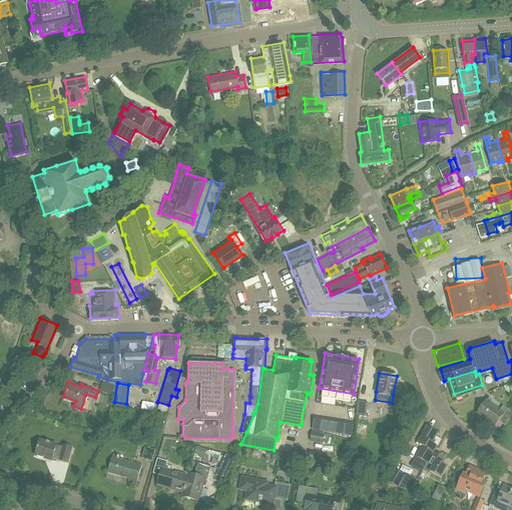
[(511,412),(511,409),(507,406),(502,403),(499,407),(486,398),(477,411),(475,413),(481,417),(482,415),(488,419),(487,420),(494,425),(499,417),(506,421),(511,412)]
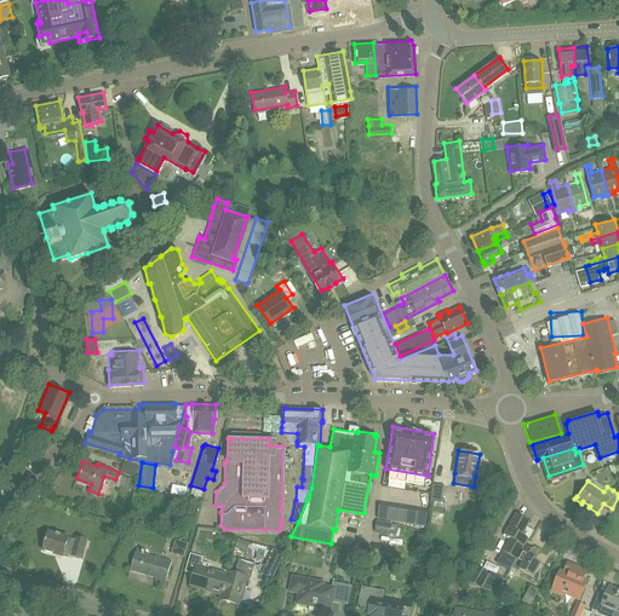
[(443,483),(431,482),(430,499),(442,500),(443,483)]
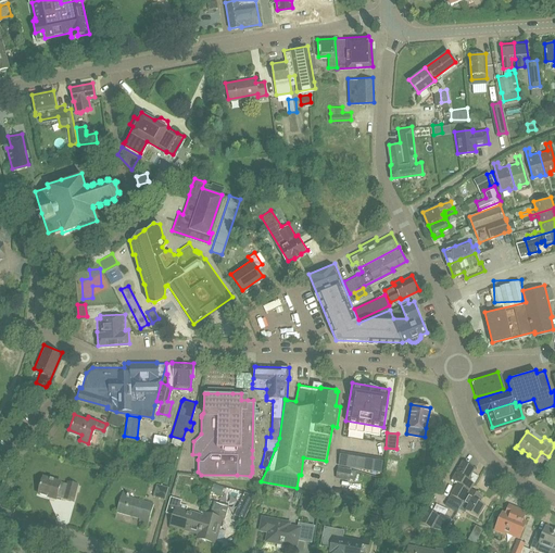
[(349,450),(340,449),(338,462),(347,464),(349,450)]
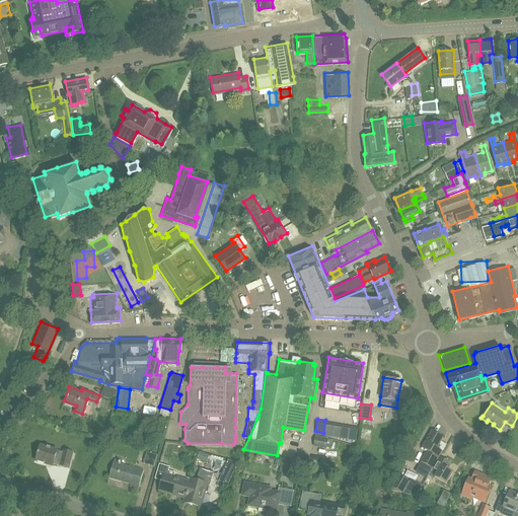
[(334,421),(325,420),(323,433),(331,434),(334,421)]
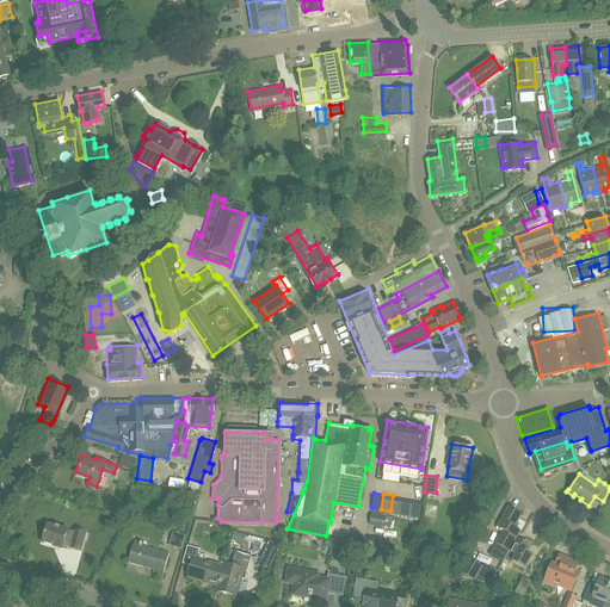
[(402,497),(393,495),(390,511),(400,512),(402,497)]
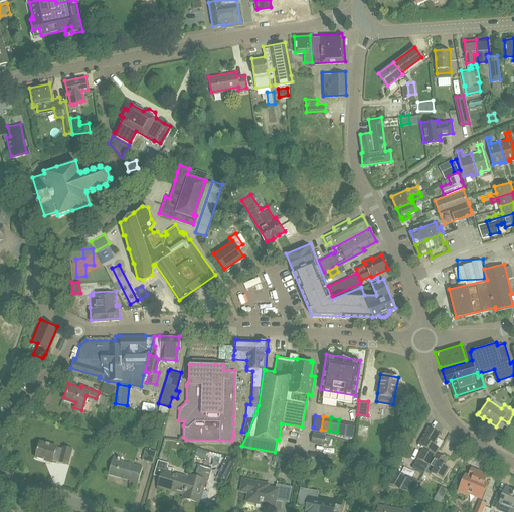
[(347,420),(339,419),(337,432),(345,433),(347,420)]
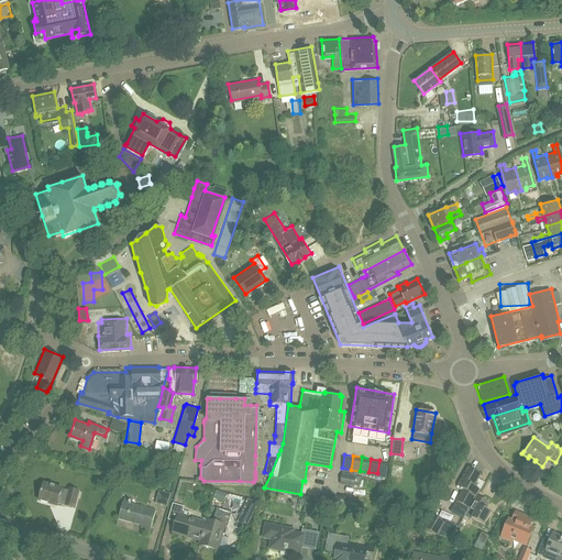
[(379,460),(377,473),(385,475),(387,461),(379,460)]
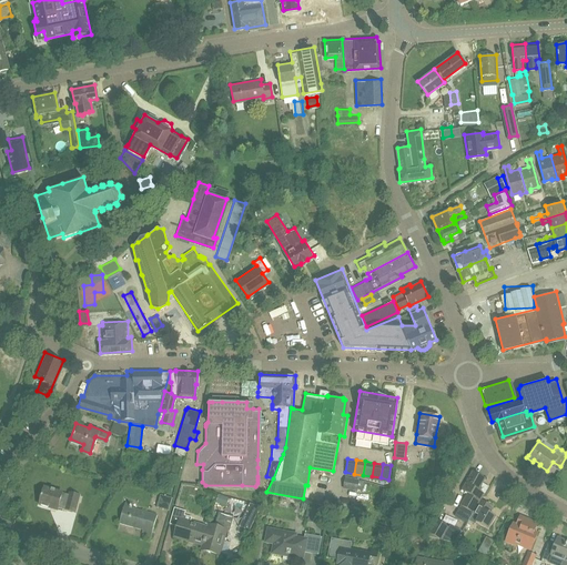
[(459,503),(472,511),(479,497),(487,484),(482,481),(484,476),(472,468),(461,487),(466,491),(459,503)]
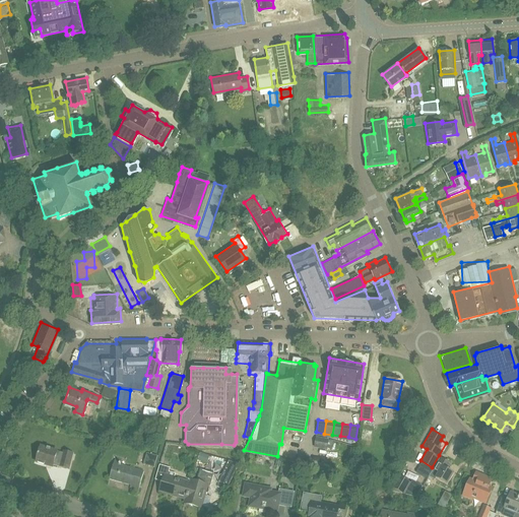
[(313,445),(326,447),(328,437),(315,434),(313,445)]
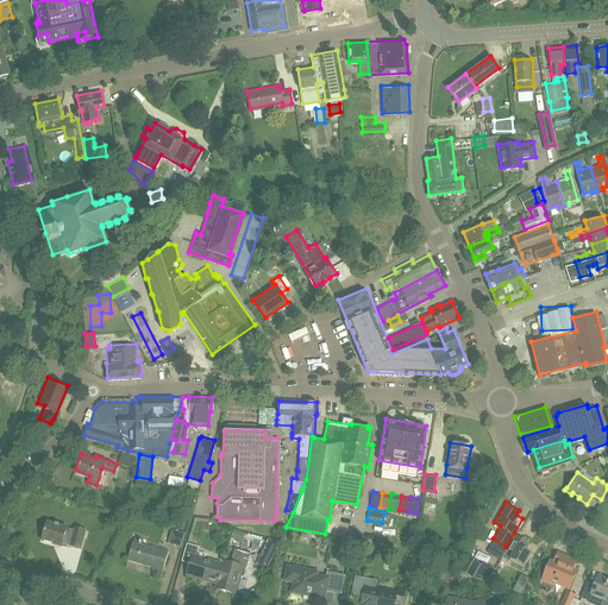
[(79,544),(83,525),(73,523),(73,525),(46,518),(41,536),(61,542),(62,535),(69,536),(68,542),(79,544)]
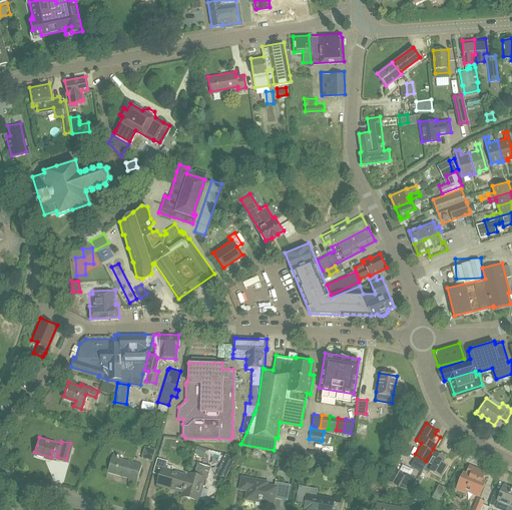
[(193,451),(203,455),(206,445),(196,442),(193,451)]
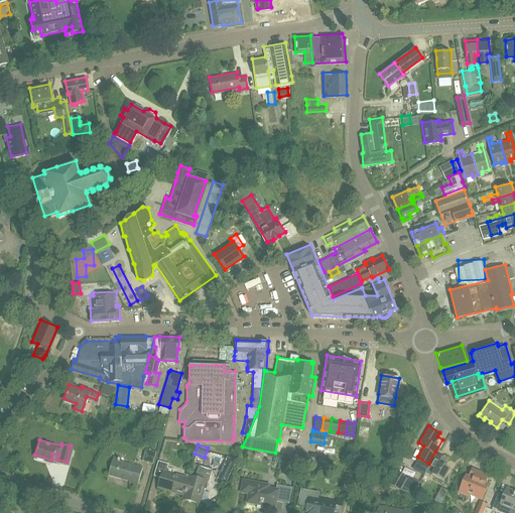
[(145,446),(141,458),(152,462),(155,450),(145,446)]
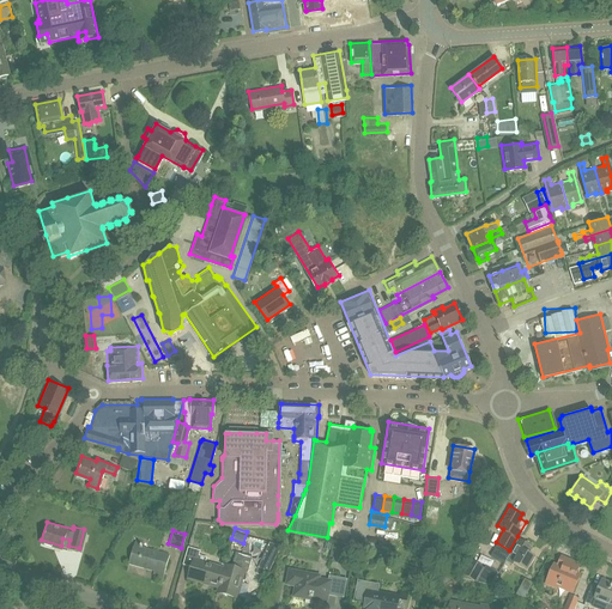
[(161,577),(169,552),(140,543),(143,536),(134,534),(127,560),(152,567),(151,574),(161,577)]
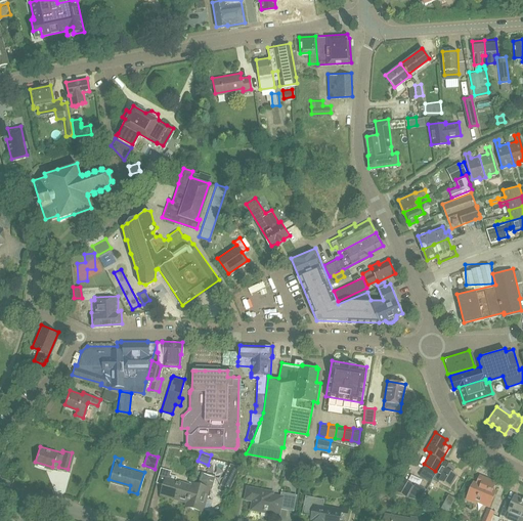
[(453,466),(442,459),(435,471),(441,474),(438,479),(449,486),(456,475),(450,471),(453,466)]
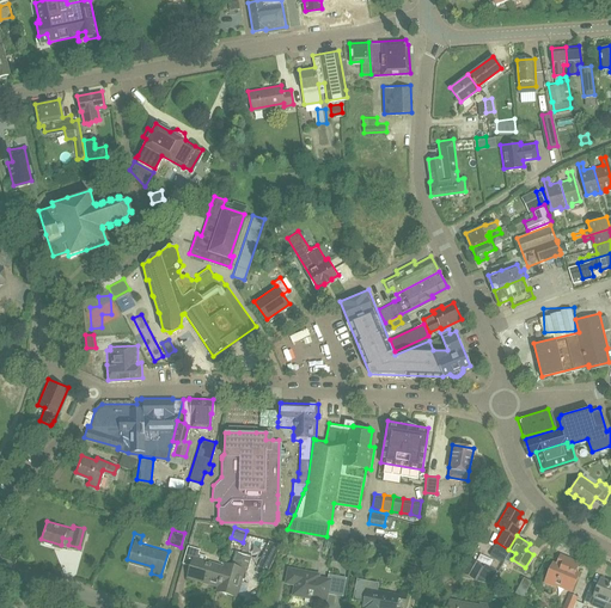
[(277,545),(269,541),(267,548),(274,552),(277,545)]
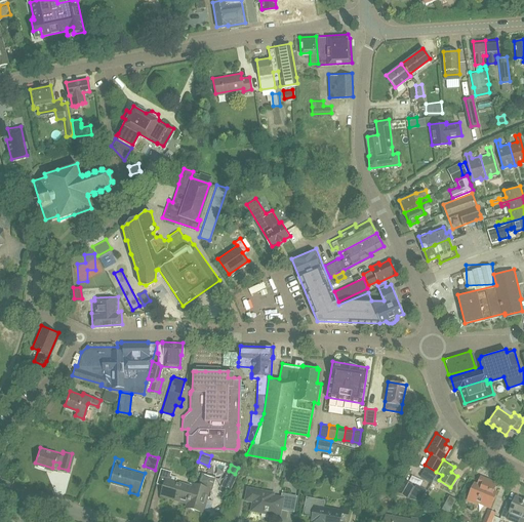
[(156,481),(156,482),(163,483),(160,493),(186,502),(187,502),(191,484),(168,477),(170,470),(160,467),(156,481)]
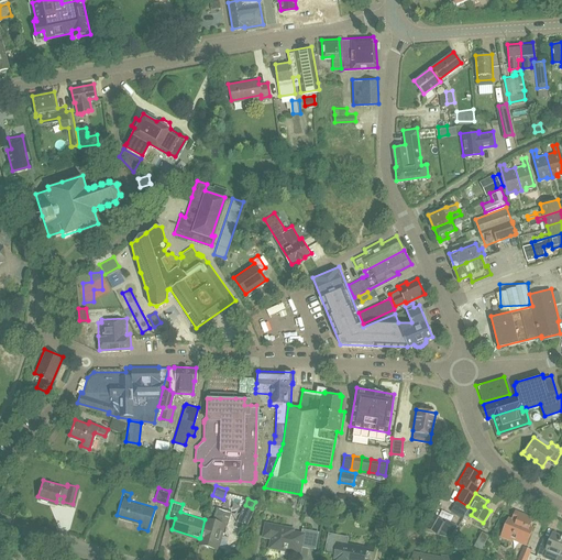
[(238,517),(246,520),(252,508),(244,505),(238,517)]
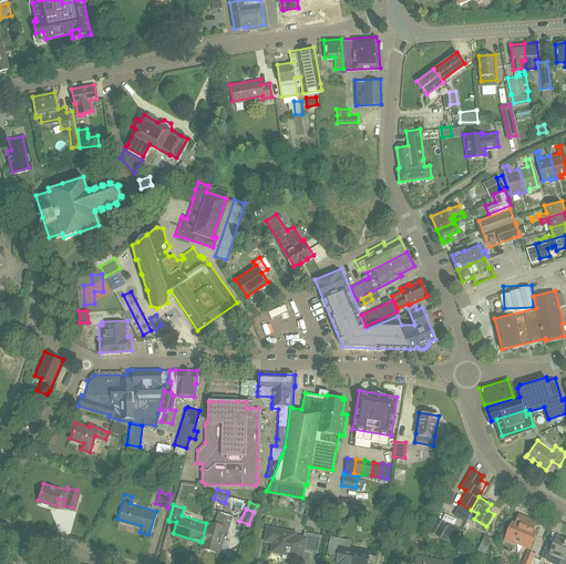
[(312,509),(311,516),(320,519),(321,510),(312,509)]
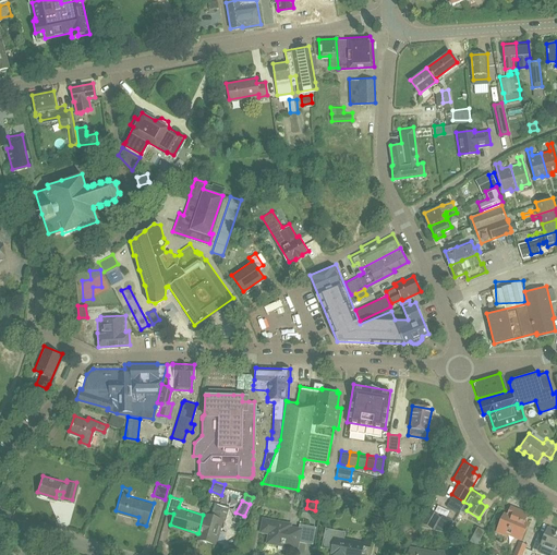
[(522,525),(528,513),(510,505),(505,517),(501,516),(496,529),(507,533),(507,532),(521,538),(525,526),(522,525)]
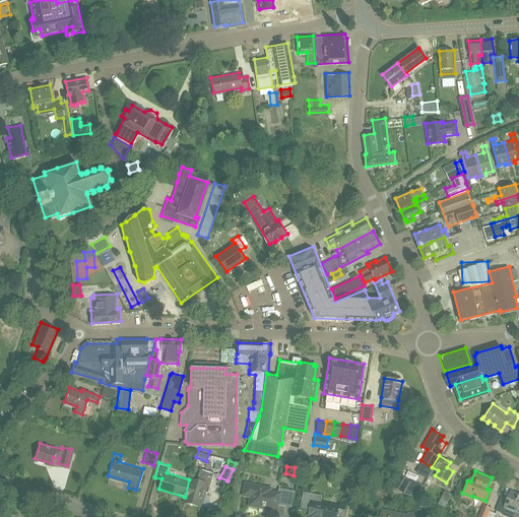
[(190,477),(189,479),(185,497),(184,497),(183,500),(193,503),(200,506),(206,483),(209,483),(211,475),(198,471),(196,478),(190,477)]
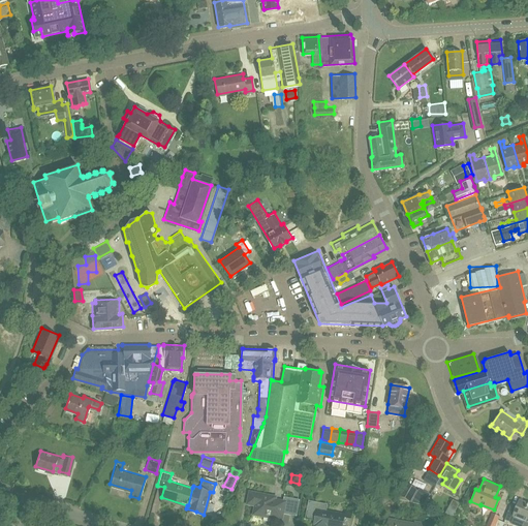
[(397,493),(408,498),(414,487),(405,482),(397,493)]
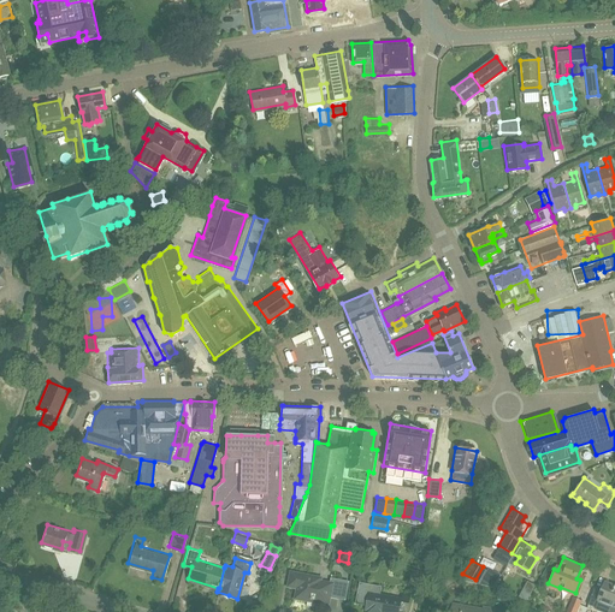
[(415,578),(417,577),(427,581),(430,571),(419,568),(412,566),(408,576),(415,578)]
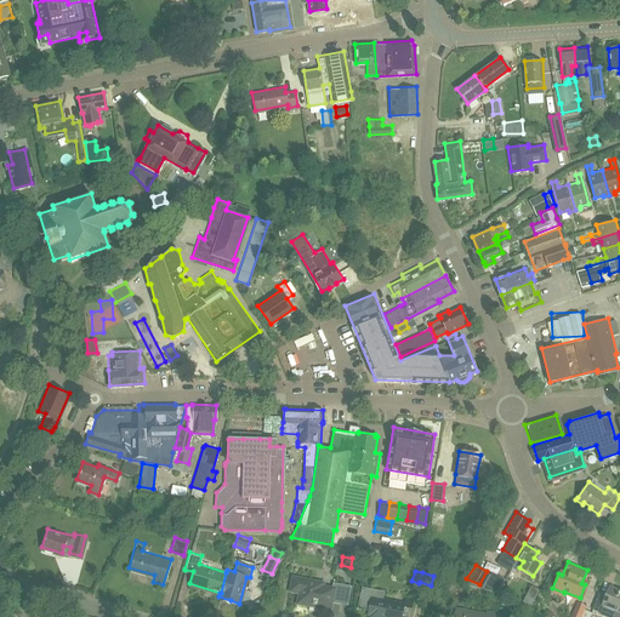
[(294,576),(291,577),(290,587),(291,589),(299,590),(296,601),(310,604),(311,601),(318,604),(317,605),(329,607),(331,599),(340,601),(342,583),(333,581),(331,586),(314,583),(314,580),(294,576)]
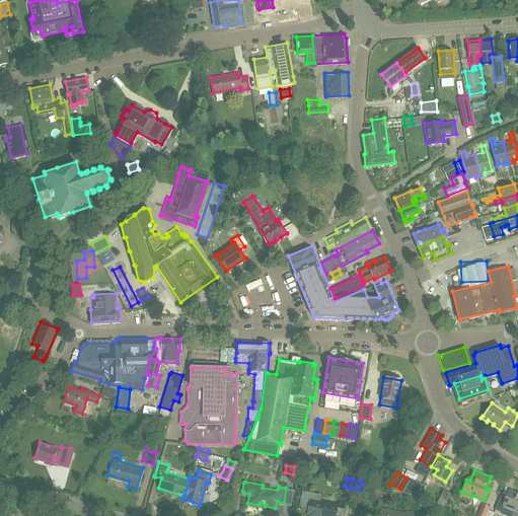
[(450,491),(443,488),(434,503),(441,507),(450,491)]
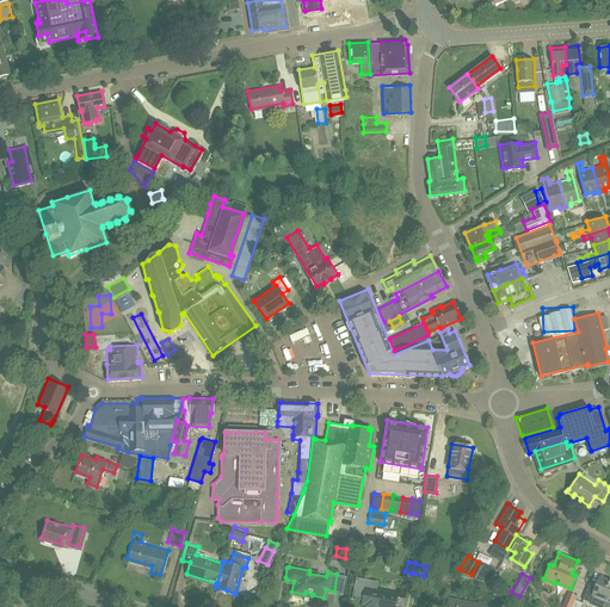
[(396,592),(376,587),(377,580),(356,576),(356,578),(352,595),(362,596),(361,602),(381,606),(393,606),(394,602),(401,605),(405,588),(398,587),(396,592)]
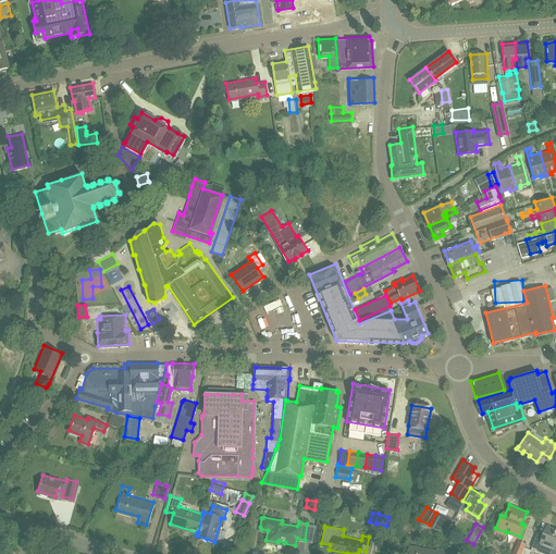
[(540,542),(554,548),(555,542),(555,529),(546,526),(543,533),(536,531),(531,545),(538,549),(540,542)]
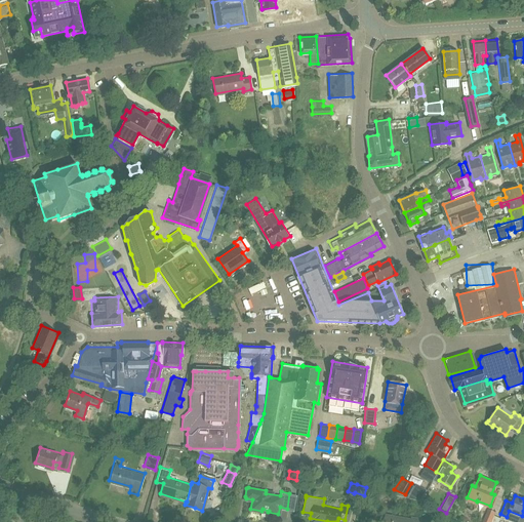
[(495,511),(494,510),(487,507),(480,521),(490,521),(493,514),(495,511)]
